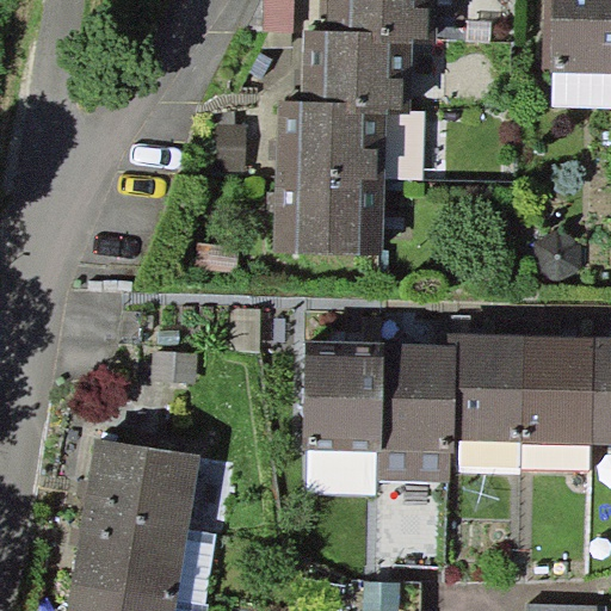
[(295,0),(263,0),(263,30),(294,31),(295,0)]
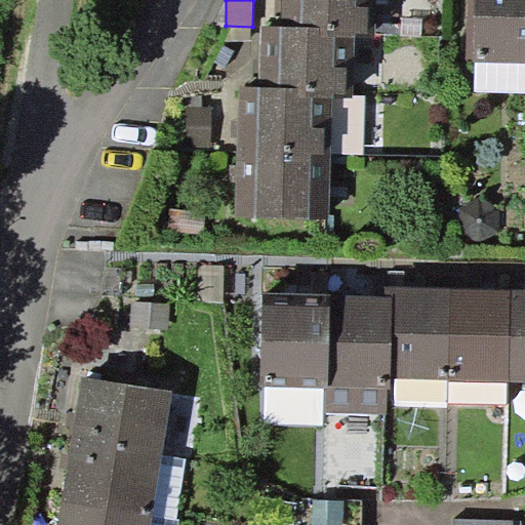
[(282,0),(282,25),(329,26),(329,37),(355,37),(376,38),(376,0),(282,0)]
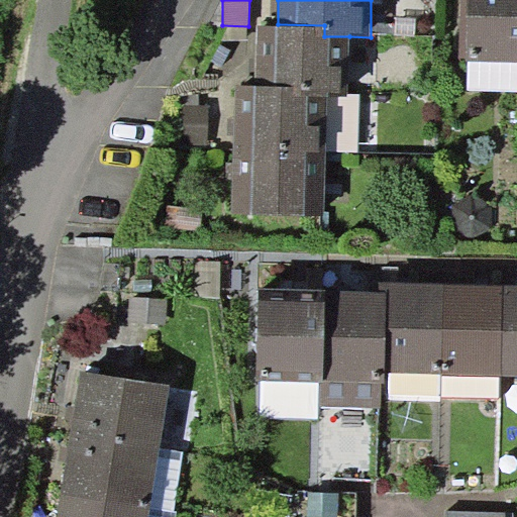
[(468,61),(516,62),(516,0),(459,0),(458,57),(468,58),(468,61)]
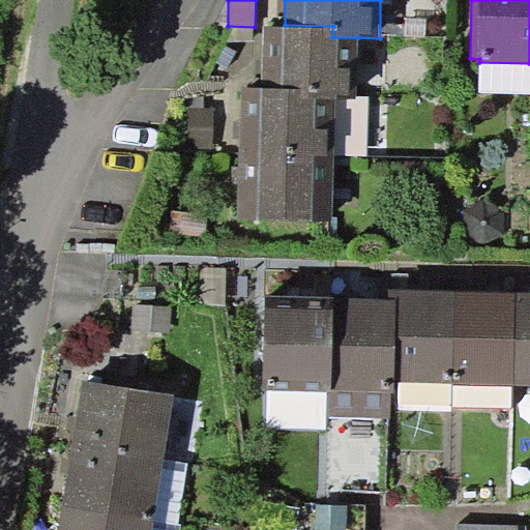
[(332,26),(285,25),(265,24),(264,86),(307,87),(307,95),(335,96),(356,96),(358,37),(332,37),(332,26)]
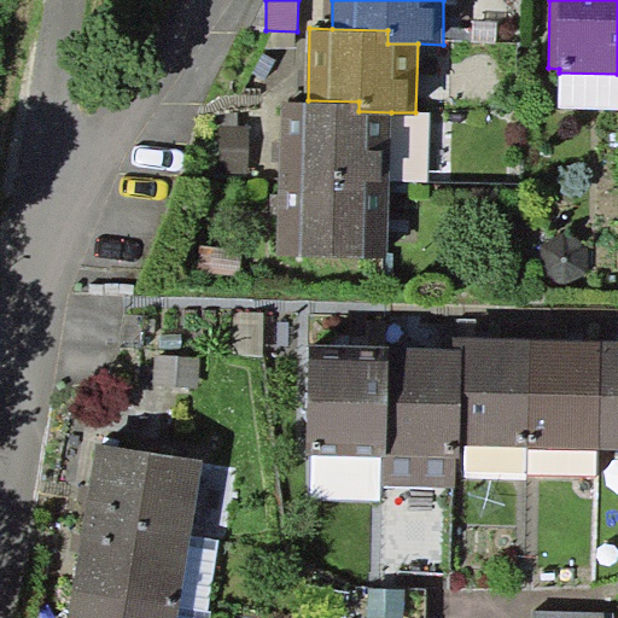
[(617,74),(559,73),(558,108),(617,108),(617,74)]
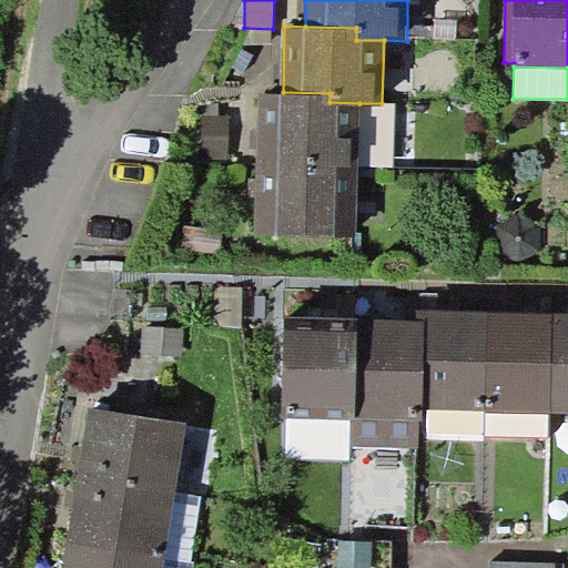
[(283,92),(259,92),(257,163),(358,165),(359,103),(330,102),(330,93),(283,92)]
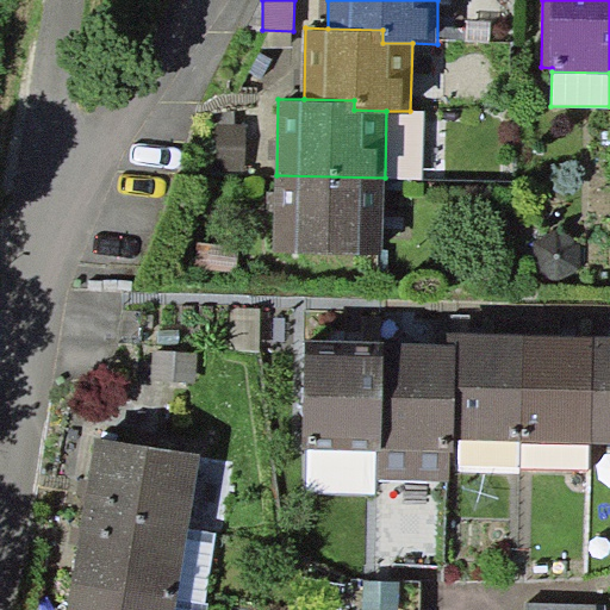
[(246,125),(218,125),(218,169),(246,170),(246,125)]
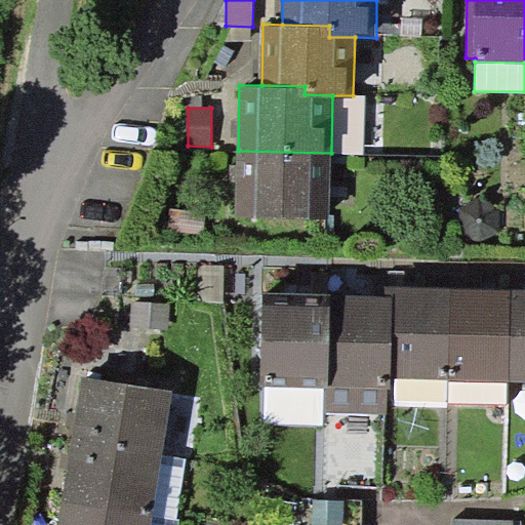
[(330,218),(331,153),(238,151),(236,216),(330,218)]
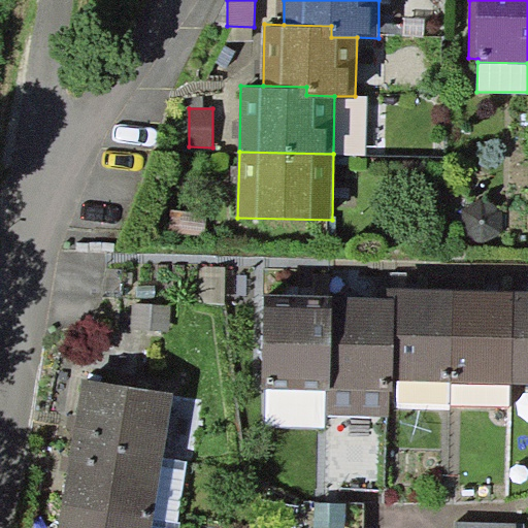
[(387,287),(387,297),(395,297),(393,380),(399,380),(450,382),(452,289),(387,287)]
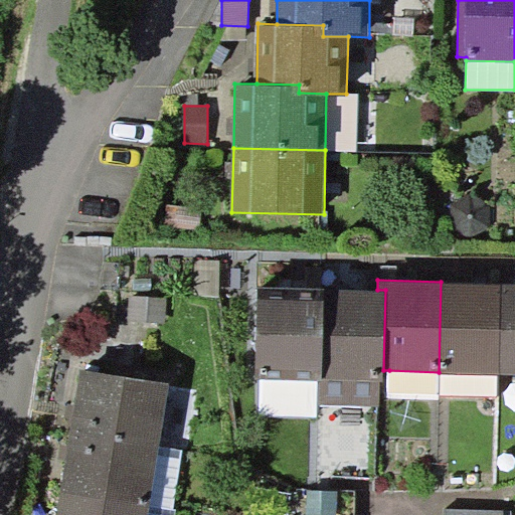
[(501,283),(441,282),(439,372),(498,374),(501,283)]
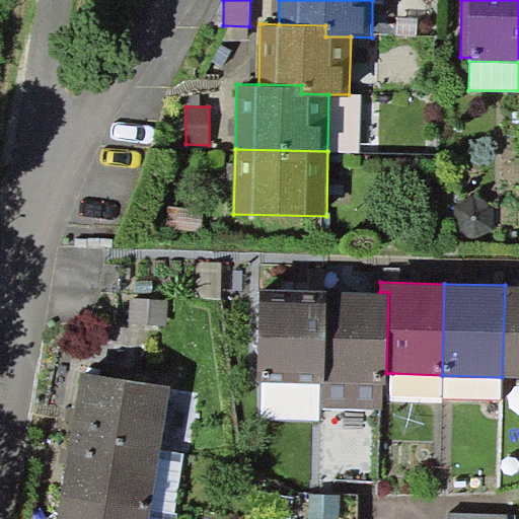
[(518,285),(505,285),(502,377),(518,377),(518,285)]
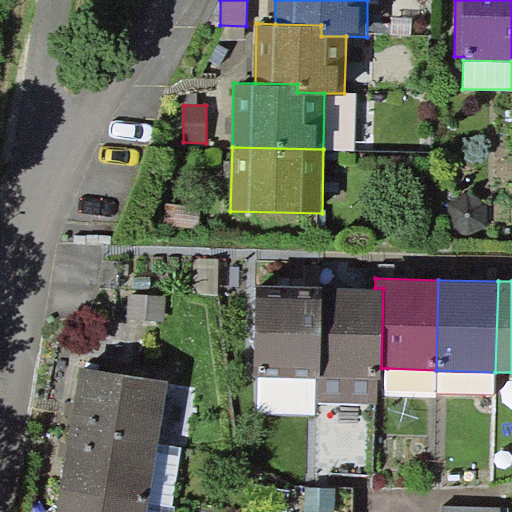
[(321,287),(257,285),(255,376),(259,377),(319,377),(321,287)]
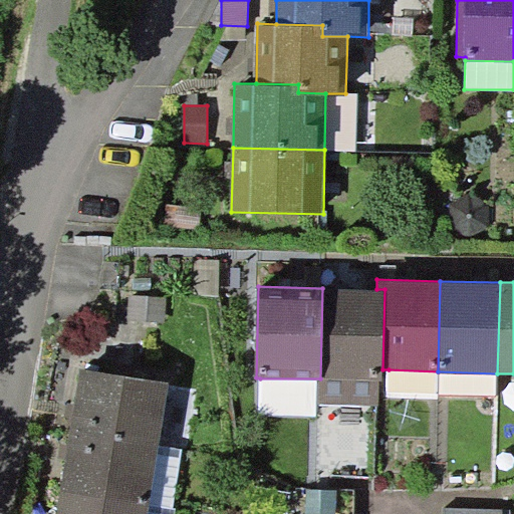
[(376,289),(322,288),(320,378),(320,404),(377,405),(378,379),(382,380),(382,369),(384,289),(376,289)]
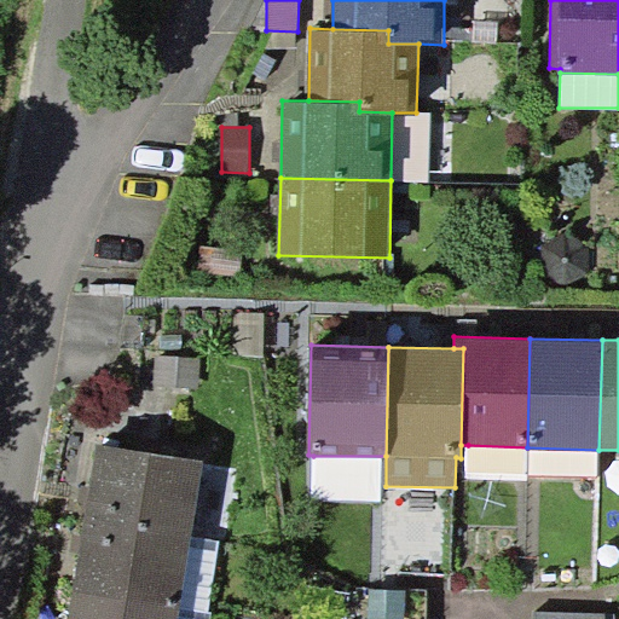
[(202,462),(97,445),(85,518),(191,534),(202,462)]
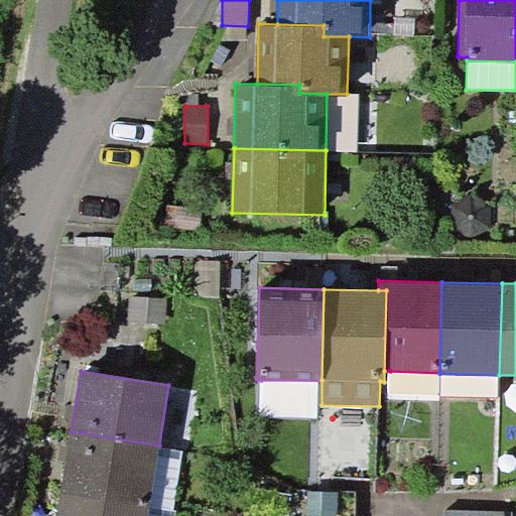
[(438,399),(438,394),(439,373),(390,371),(389,398),(438,399)]
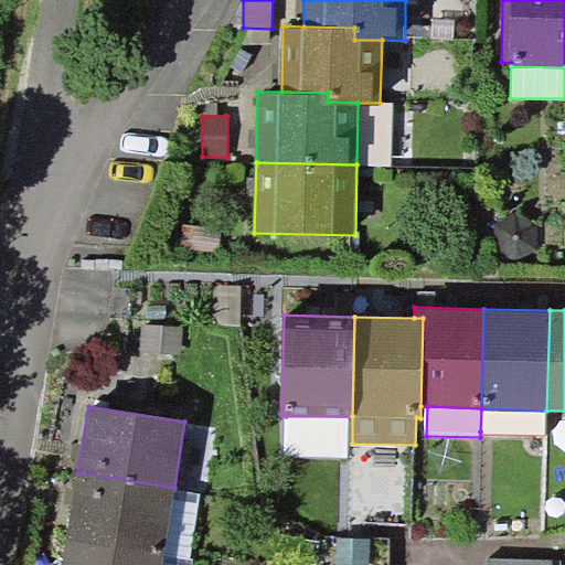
[(546,435),(546,411),(481,408),(480,432),(546,435)]
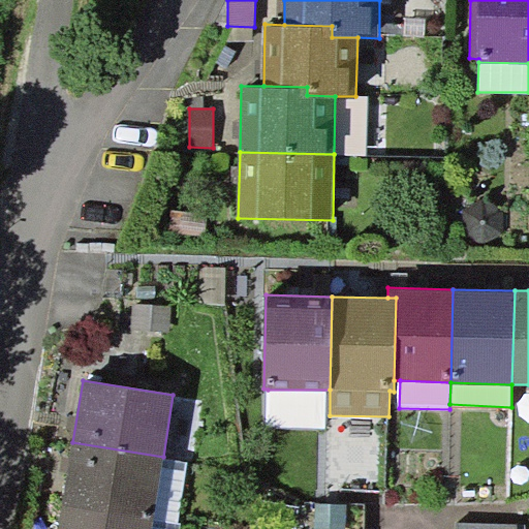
[(325,429),(327,391),(268,390),(267,427),(325,429)]
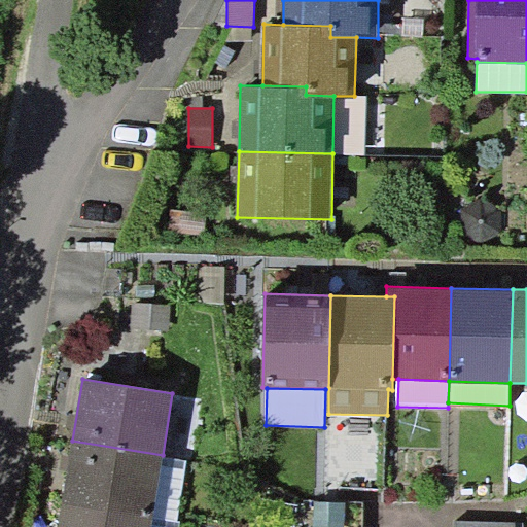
[(152,517),(163,455),(72,441),(63,502),(152,517)]
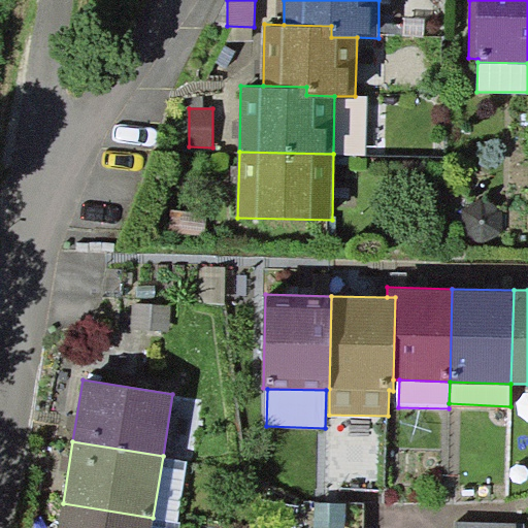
[(187,460),(163,456),(153,518),(176,521),(187,460)]
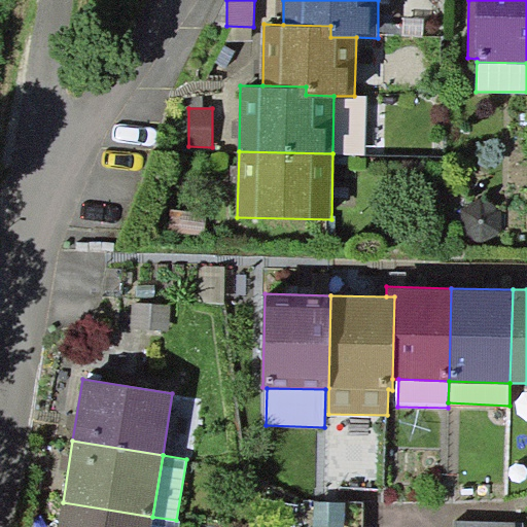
[(150,526),(152,517),(63,502),(59,526),(150,526)]
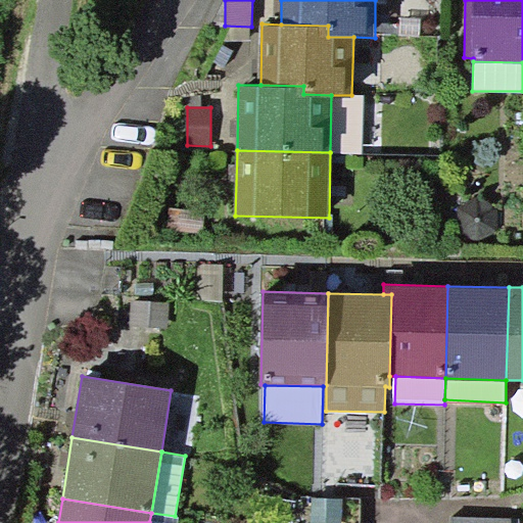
[(177,522),(179,517),(175,516),(151,513),(149,522),(177,522)]
